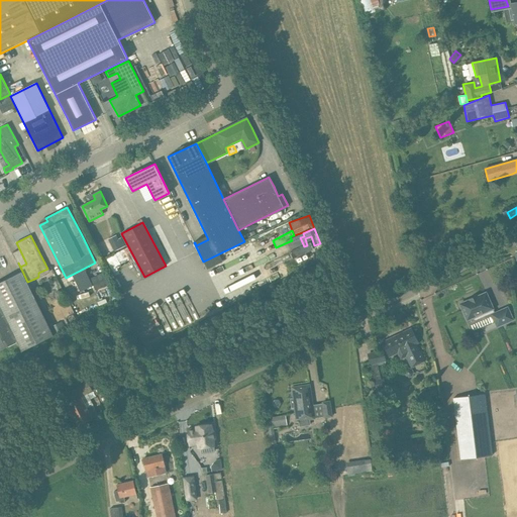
[(121,238),(110,243),(114,251),(125,245),(121,238)]
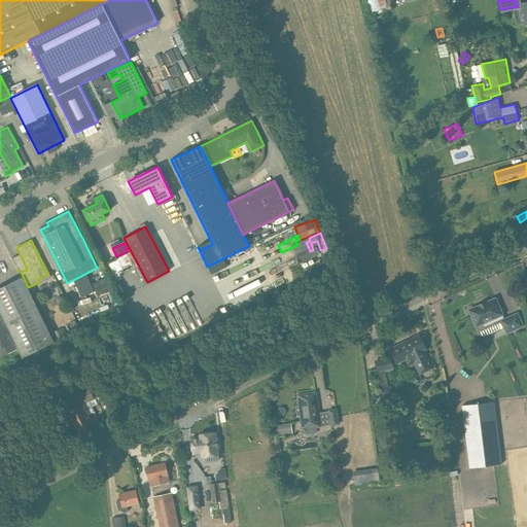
[(28,287),(19,268),(13,257),(12,257),(22,277),(0,287),(0,312),(15,344),(18,349),(22,358),(55,342),(28,287)]
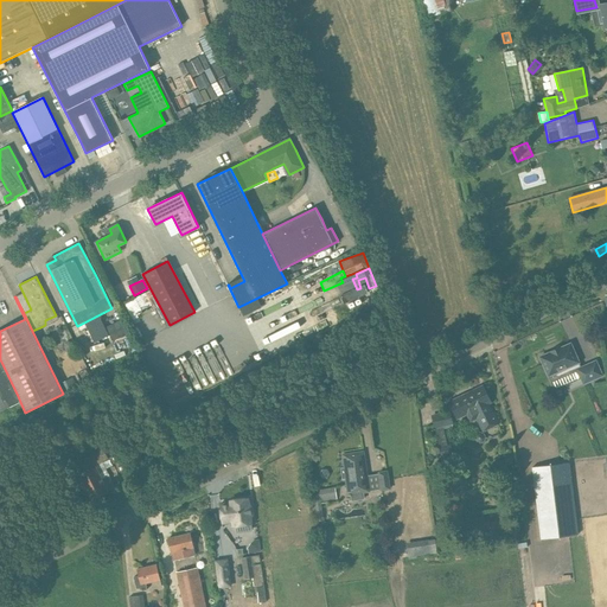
[(131,332),(123,318),(106,327),(112,340),(131,332)]
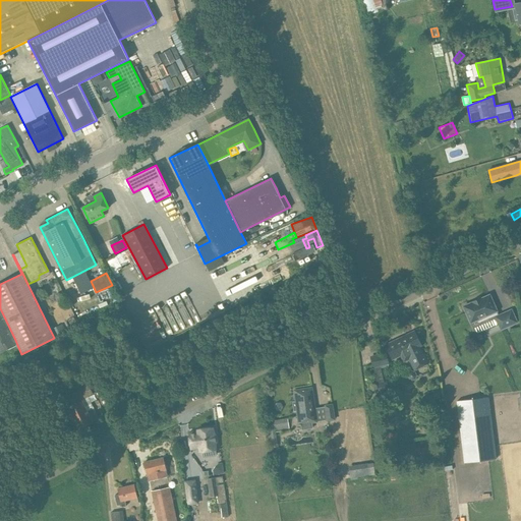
[(80,279),(77,274),(60,282),(66,294),(71,291),(68,285),(80,279)]
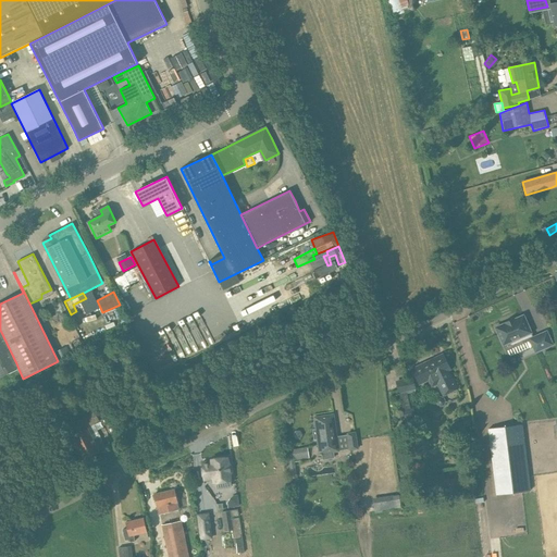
[(496,327),(504,345),(512,341),(515,345),(523,342),(529,339),(535,353),(553,345),(547,331),(533,337),(531,333),(523,316),(514,320),(514,319),(505,322),(505,323),(496,327)]
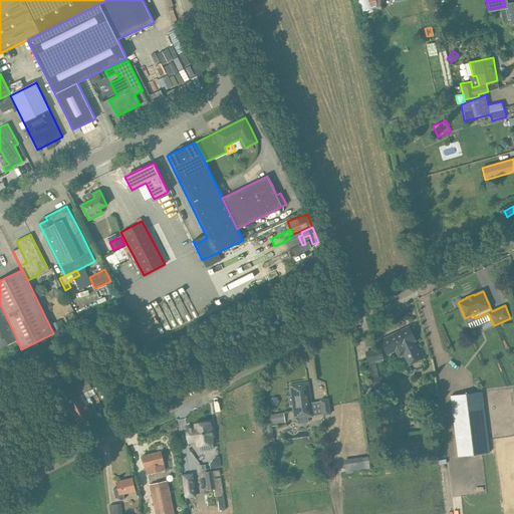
[(0,348),(7,345),(17,340),(15,335),(0,304),(0,348)]
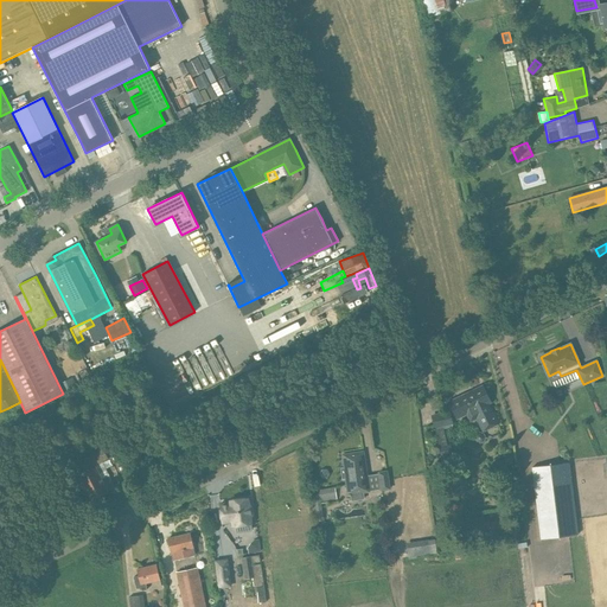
[(61,384),(65,393),(75,388),(71,379),(61,384)]
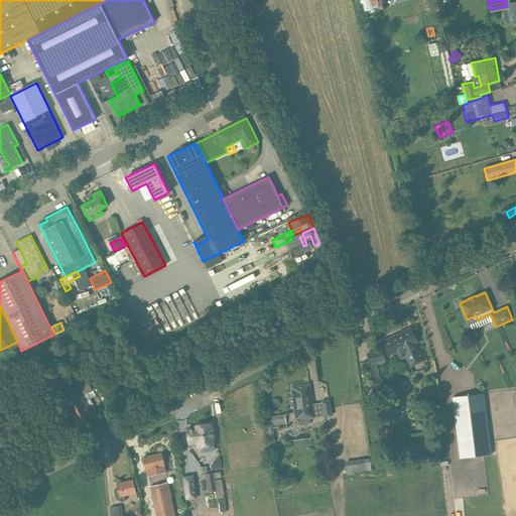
[(417,342),(410,329),(382,342),(389,355),(397,351),(400,358),(404,356),(410,367),(424,360),(416,343),(417,342)]
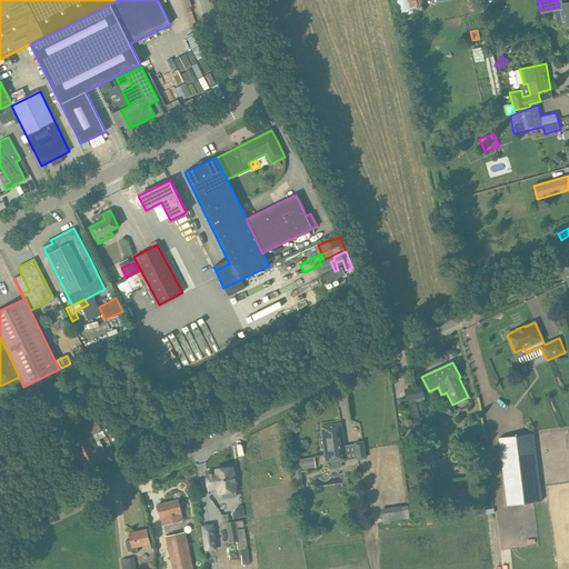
[(425,397),(421,386),(405,390),(408,401),(413,428),(425,426),(423,417),(419,418),(416,399),(425,397)]
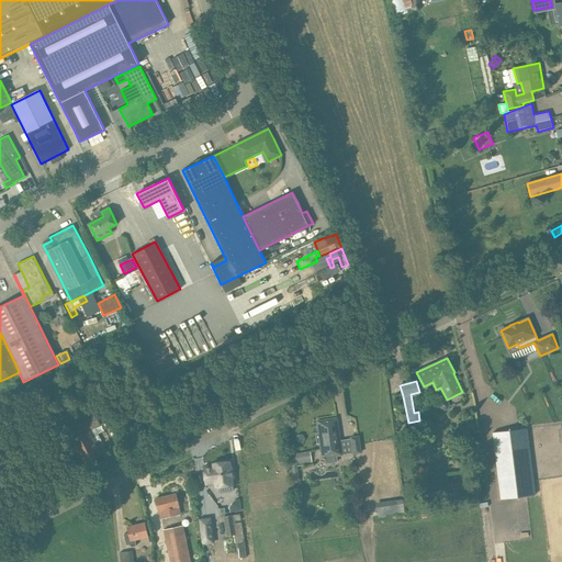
[(441,402),(439,405),(441,408),(445,411),(448,408),(450,405),(448,401),(445,400),(441,402)]
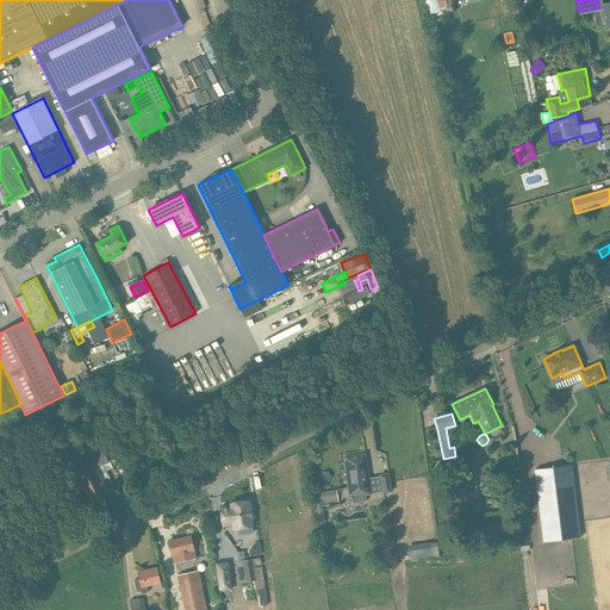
[(110,460),(104,450),(91,456),(89,455),(72,465),(78,477),(92,503),(110,495),(116,491),(103,464),(110,460)]
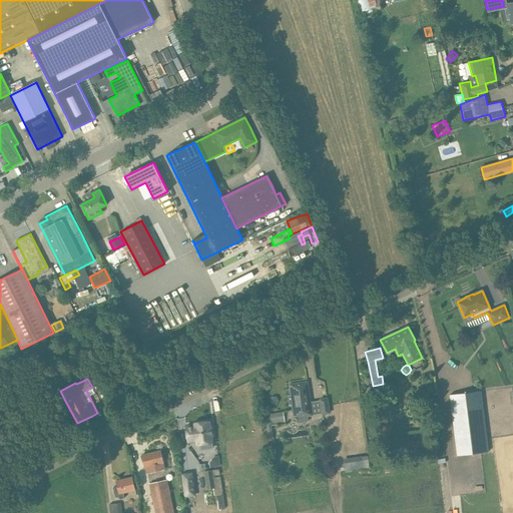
[(289,397),(290,406),(292,406),(294,418),(296,418),(297,423),(308,422),(307,416),(313,416),(308,381),(290,384),(291,396),(289,397)]
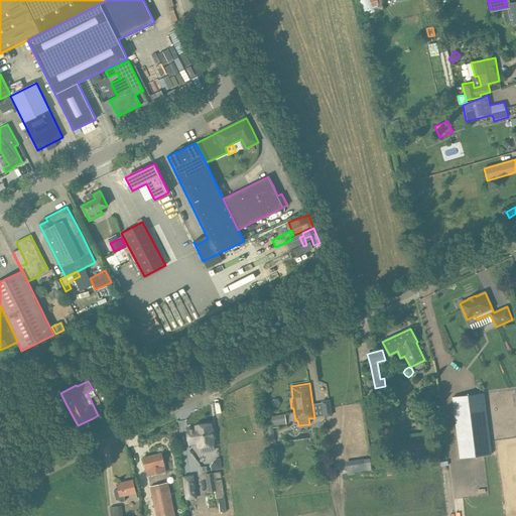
[(385,388),(376,391),(378,400),(387,398),(385,388)]
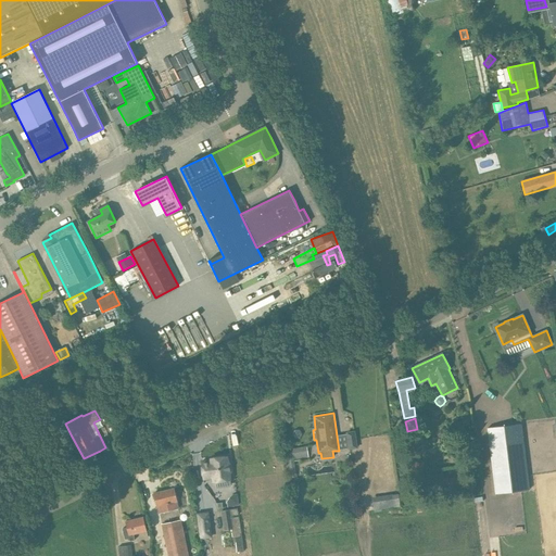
[(522,436),(521,424),(488,428),(489,441),(495,494),(529,490),(522,436)]
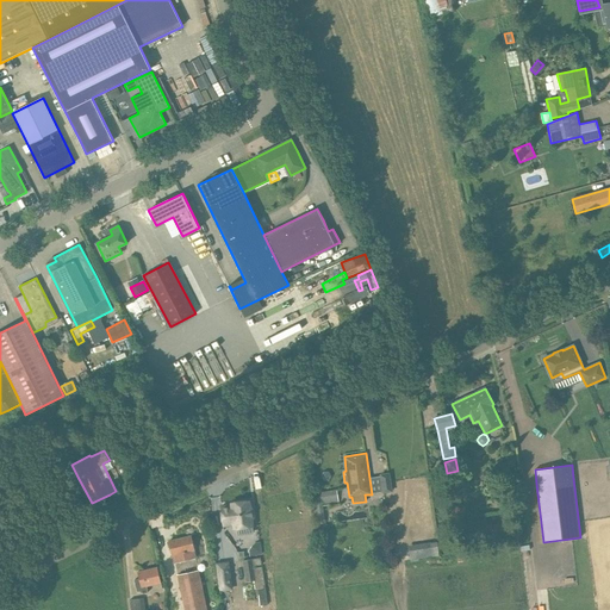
[(392,492),(390,473),(380,474),(383,493),(392,492)]
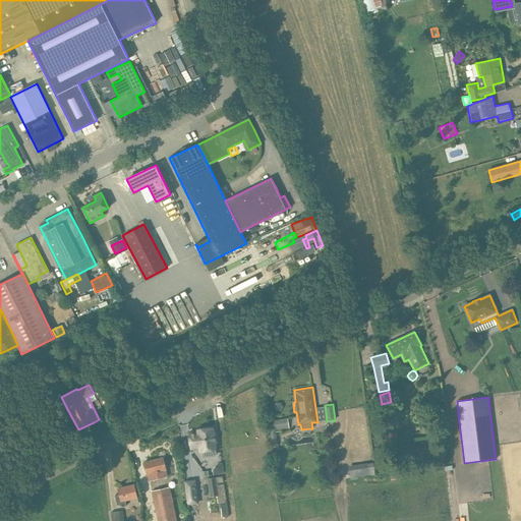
[(287,418),(266,421),(268,431),(289,428),(287,418)]
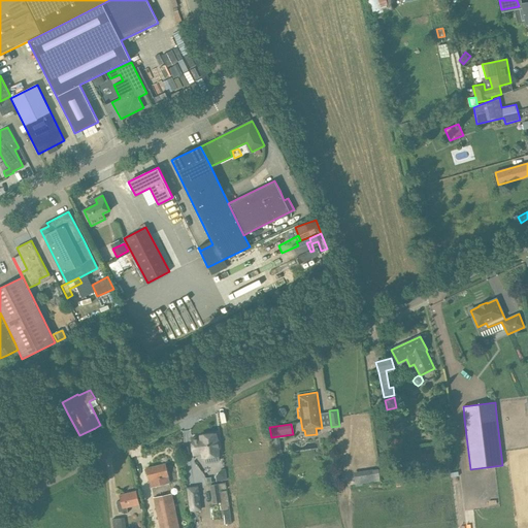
[(218,440),(217,433),(200,435),(201,437),(192,438),(194,455),(202,454),(203,457),(219,456),(218,448),(220,448),(219,440),(218,440)]
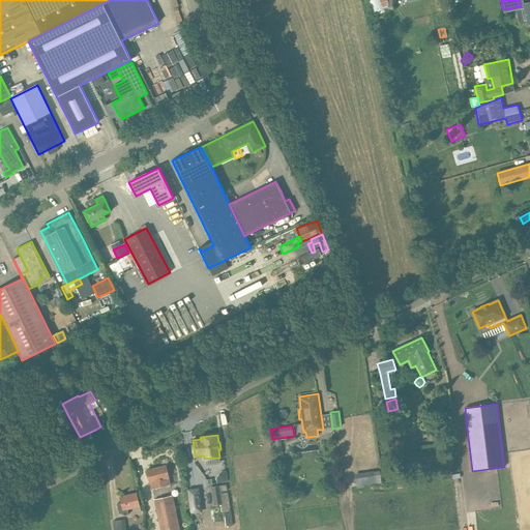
[(405,449),(404,440),(392,441),(392,450),(405,449)]
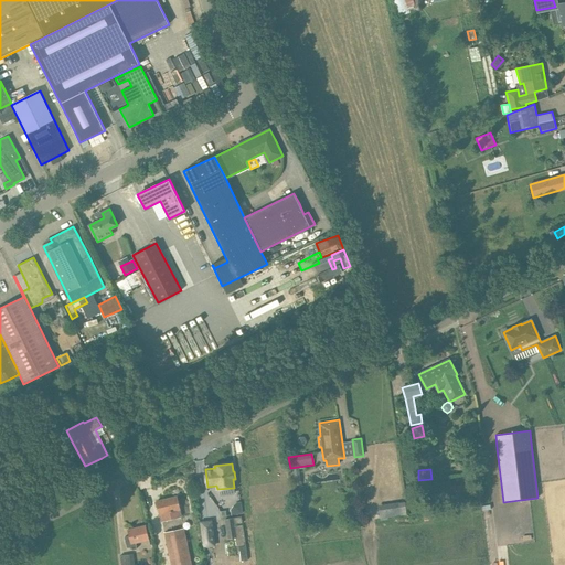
[(467,484),(450,487),(450,481),(434,483),(437,503),(469,498),(467,484)]
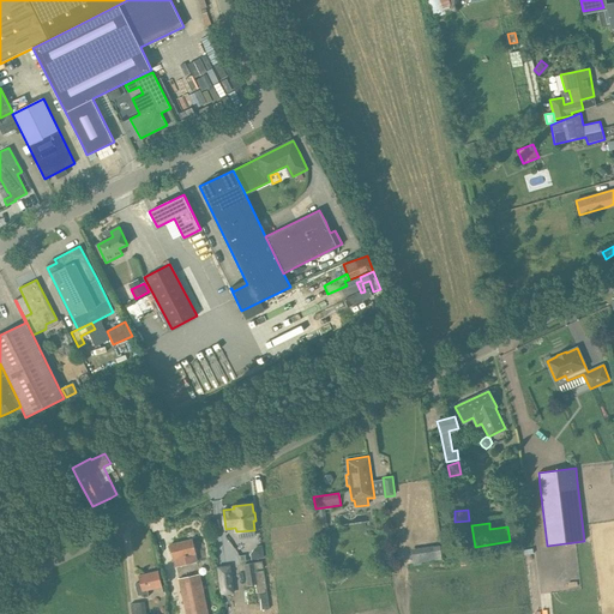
[(194,552),(192,540),(170,545),(173,557),(176,567),(197,561),(194,554),(196,553),(194,552)]
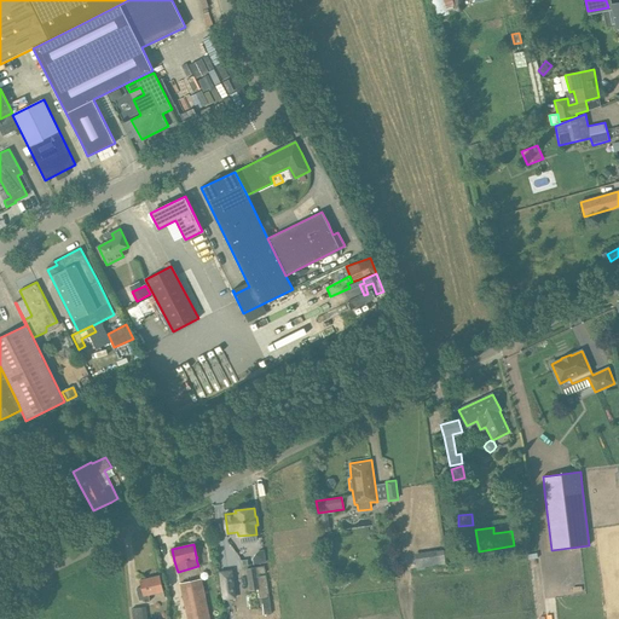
[(265,562),(264,549),(260,550),(255,553),(252,557),(253,563),(265,562)]
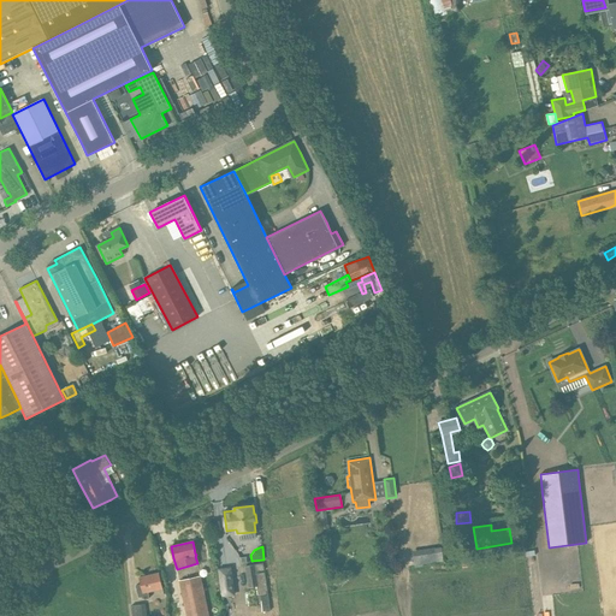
[(436,548),(427,550),(430,564),(438,563),(436,548)]
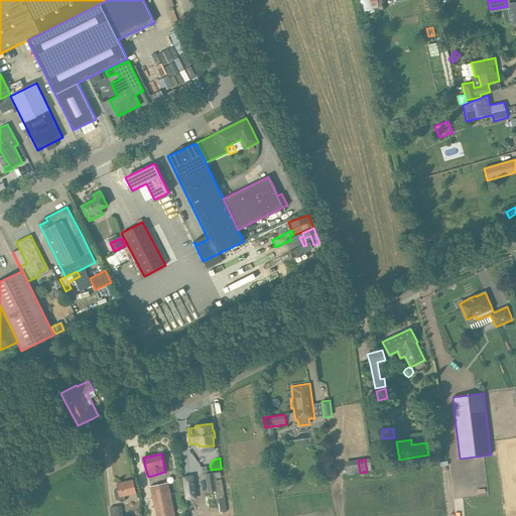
[(222,478),(221,472),(206,474),(209,492),(215,491),(216,499),(219,499),(220,512),(226,511),(226,506),(225,498),(222,480),(215,481),(214,479),(222,478)]
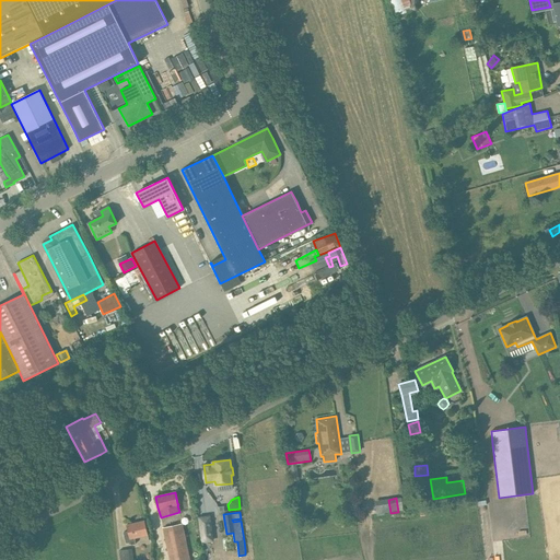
[(212,540),(209,516),(199,517),(202,541),(212,540)]
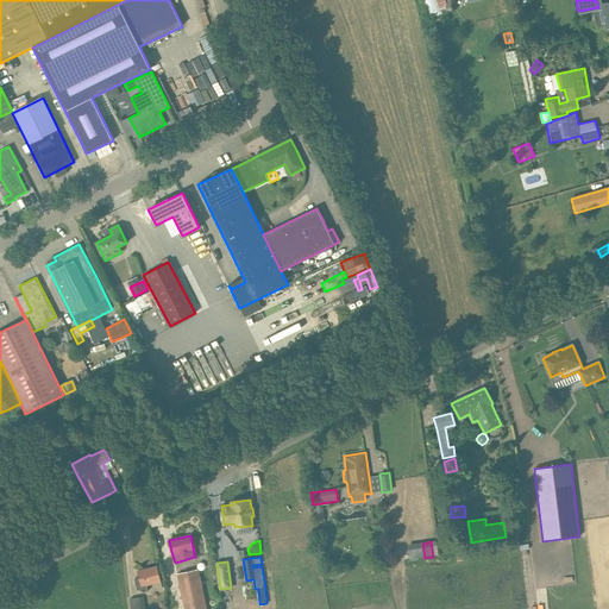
[(161,582),(157,566),(137,571),(139,578),(135,579),(137,591),(142,590),(143,592),(148,591),(146,585),(161,582)]
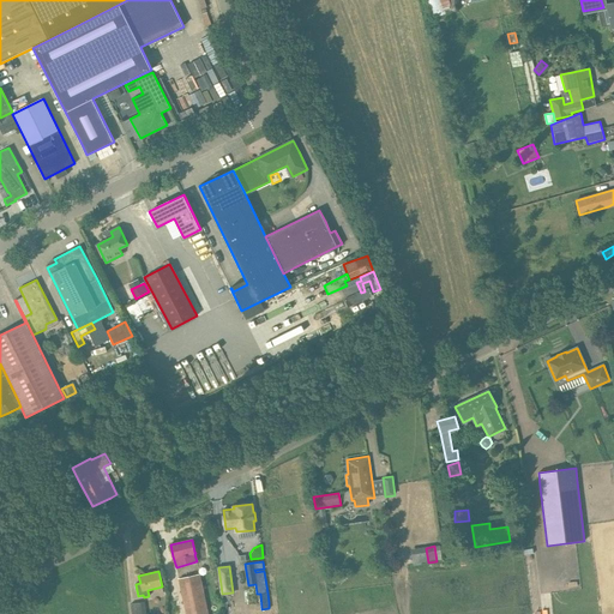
[(209,613),(200,575),(178,579),(185,613),(209,613)]
